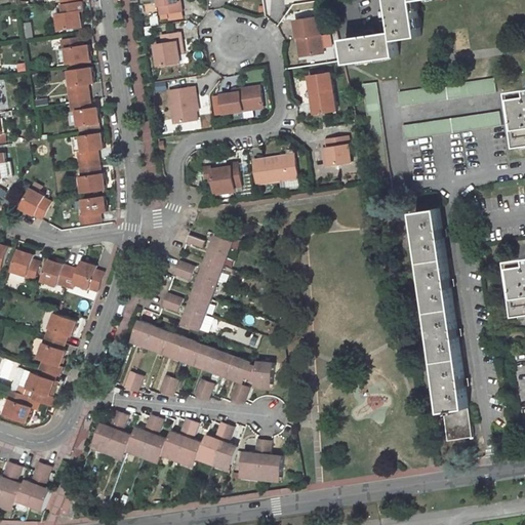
[(179,4),(178,0),(159,0),(162,15),(183,12),(182,3),(179,4)]
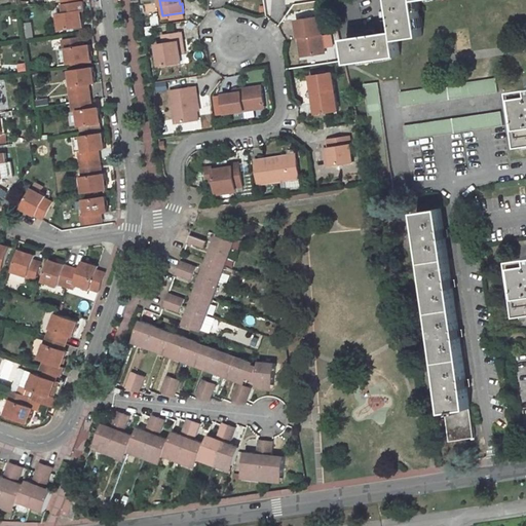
[(415,0),(391,0),(396,29),(346,36),(349,60),(399,53),(397,38),(421,35),(415,0)]
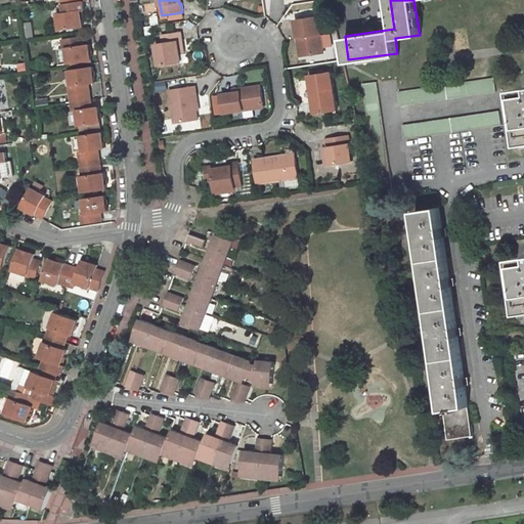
[(59,32),(83,28),(81,13),(90,11),(89,1),(63,5),(64,15),(57,16),(59,32)]
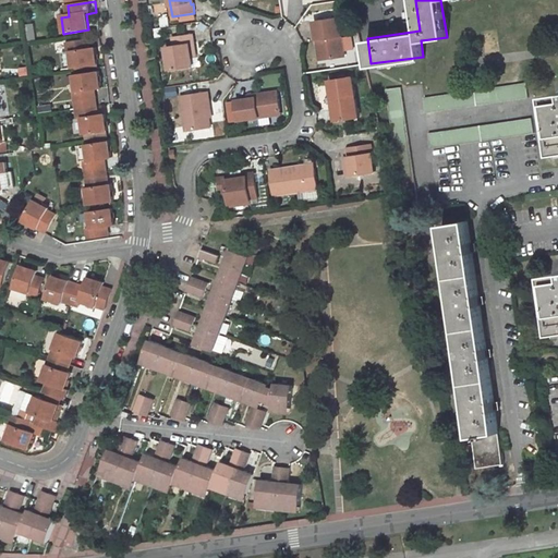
[(325,59),(344,56),(339,16),(315,20),(317,39),(322,38),(325,59)]
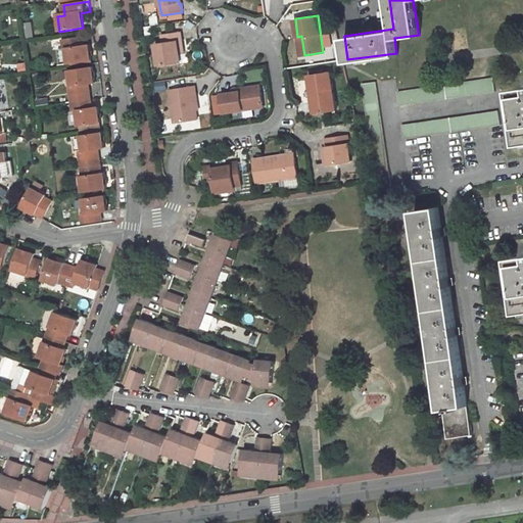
[(156,44),(158,55),(157,55),(158,65),(181,62),(180,54),(178,41),(182,41),(181,32),(160,35),(162,43),(156,44)]
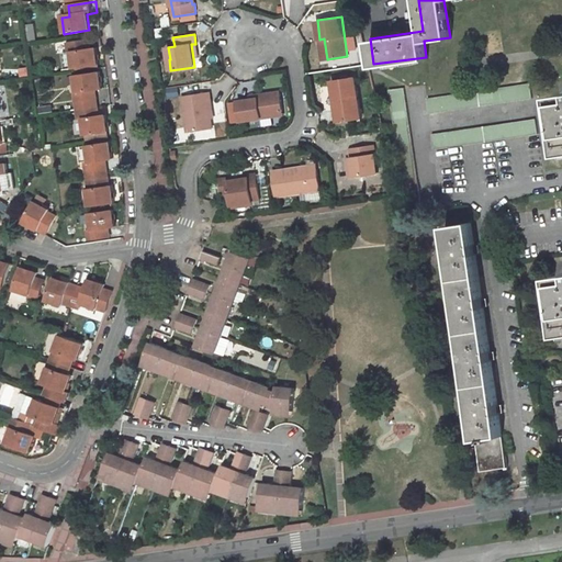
[(70,54),(72,70),(98,66),(96,49),(89,51),(87,35),(65,38),(67,54),(70,54)]
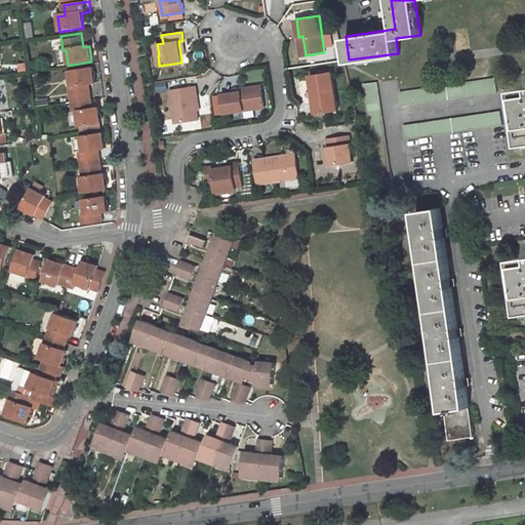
[(92,68),(70,72),(72,87),(68,88),(70,96),(90,93),(88,85),(94,84),(92,68)]
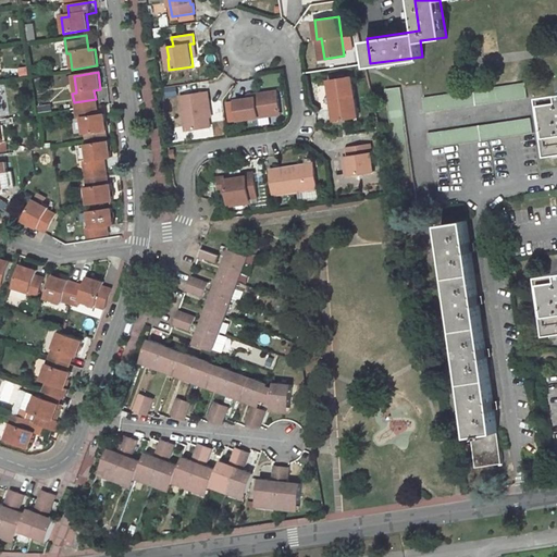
[(358,115),(354,87),(351,75),(329,79),(330,88),(327,88),(330,108),(335,107),(337,119),(358,115)]
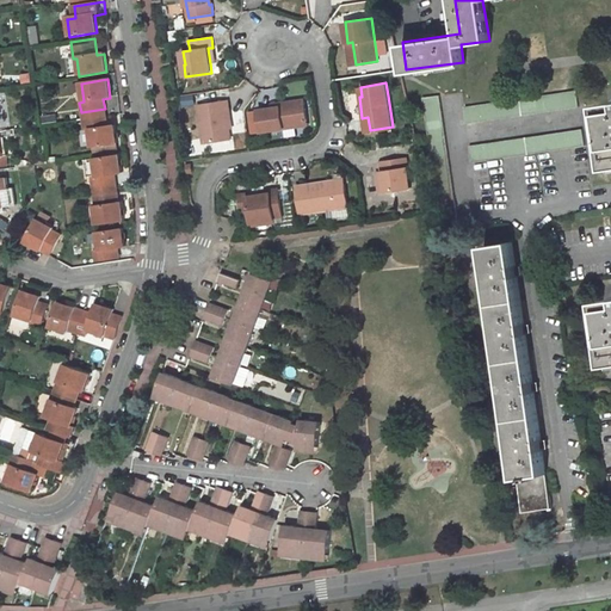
[(575,90),(462,104),(464,122),(578,106),(575,90)]
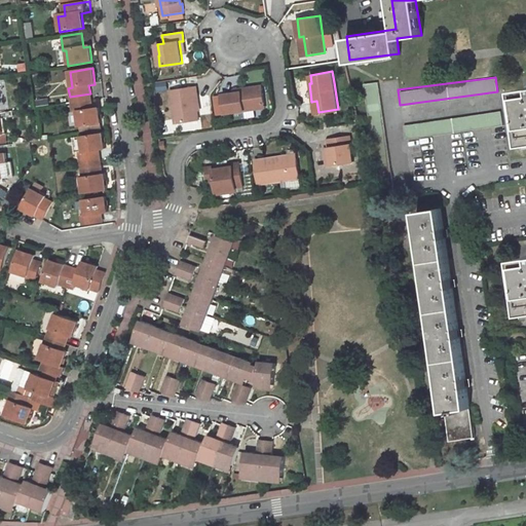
[(364,81),(376,176),(380,199),(396,198),(379,79),(364,81)]
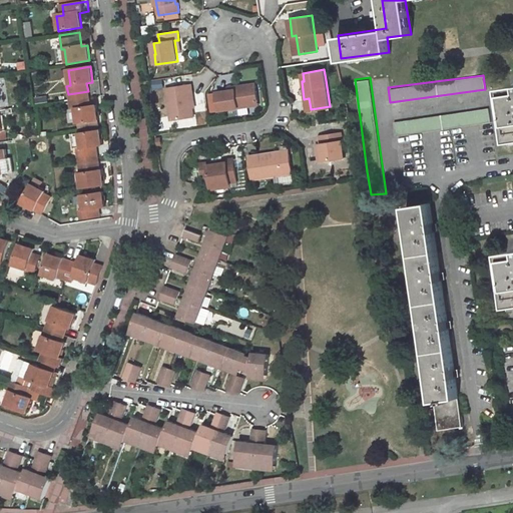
[(166,88),(171,119),(193,116),(192,108),(190,94),(192,93),(191,84),(166,88)]
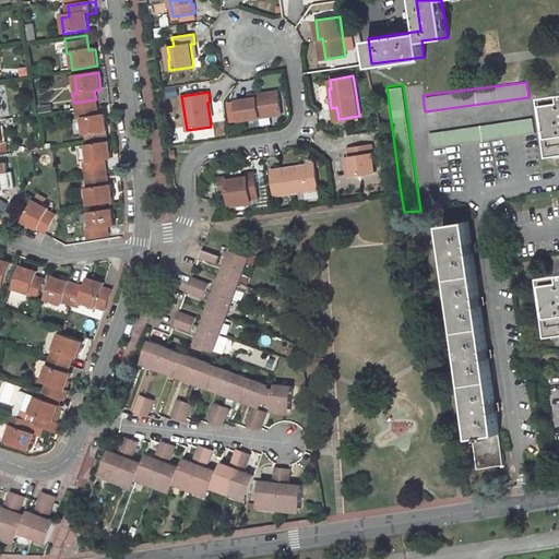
[(257,98),(247,99),(237,100),(239,120),(261,118),(260,115),(282,111),(278,92),(257,95),(257,98)]
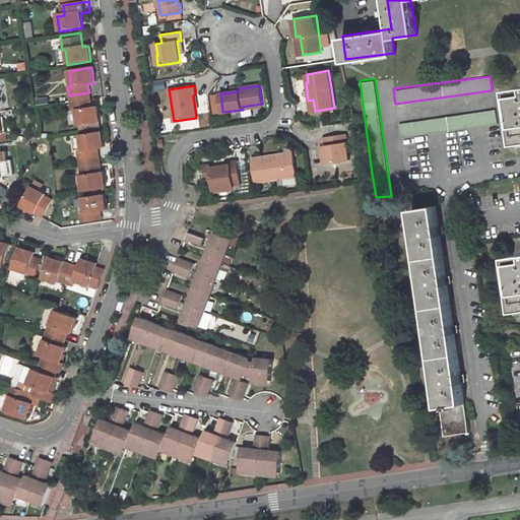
[(89,92),(69,95),(70,103),(90,100),(89,92)]
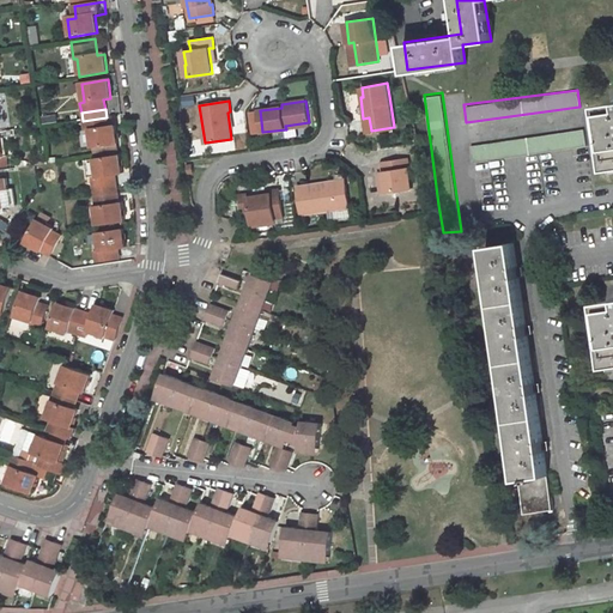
[(91,149),(117,144),(115,126),(108,127),(107,117),(83,121),(84,131),(89,131),(91,149)]
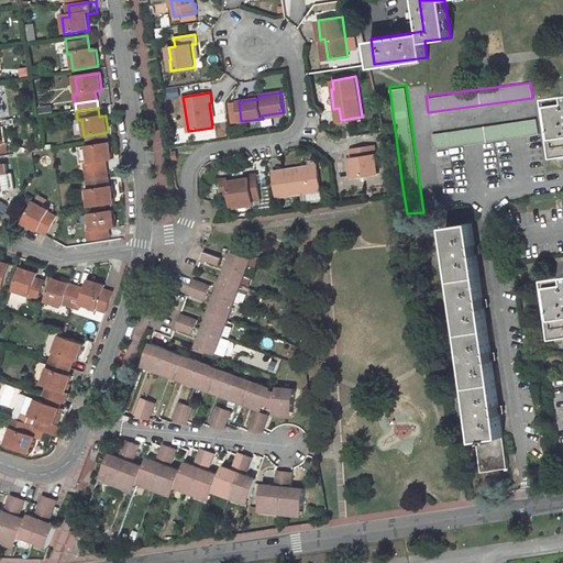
[(534,118),(431,131),(433,147),(538,134),(534,118)]
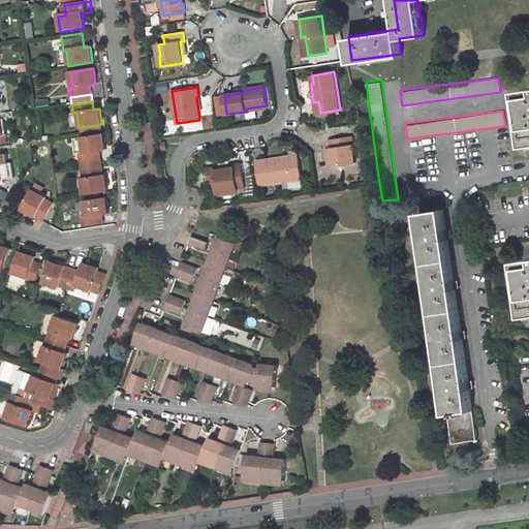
[(104,151),(102,135),(80,138),(83,154),(78,155),(80,163),(100,160),(98,152),(104,151)]
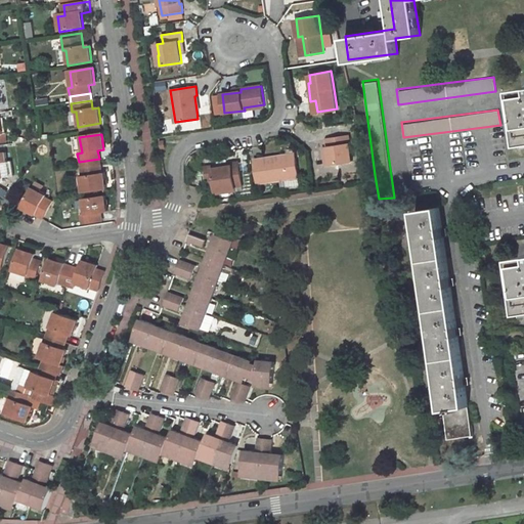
[(331,164),(353,161),(349,135),(326,138),(328,146),(331,164)]
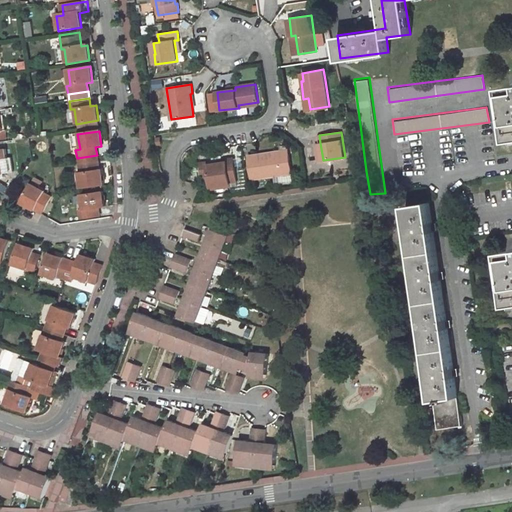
[(252,178),(282,174),(279,154),(267,156),(267,153),(248,155),(252,178)]
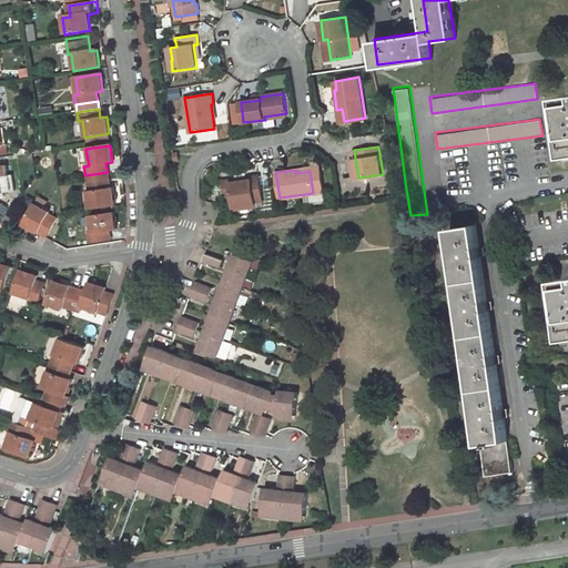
[(252,179),(231,182),(231,180),(223,181),(226,198),(232,196),(235,208),(256,204),(255,201),(263,200),(259,175),(251,176),(252,179)]
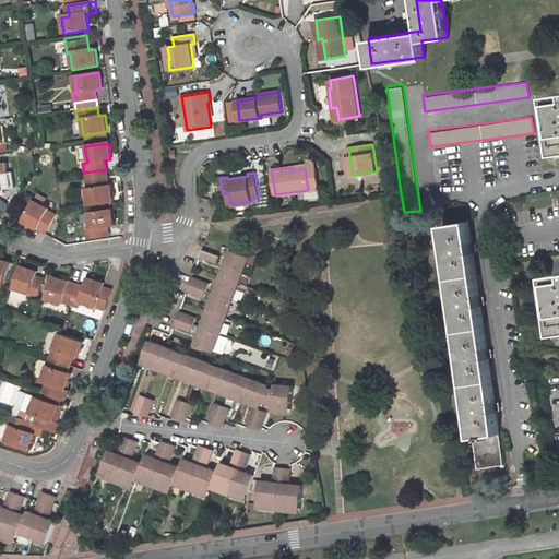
[(84,190),(87,206),(113,203),(110,187),(107,187),(105,178),(104,178),(86,180),(84,180),(86,190),(84,190)]
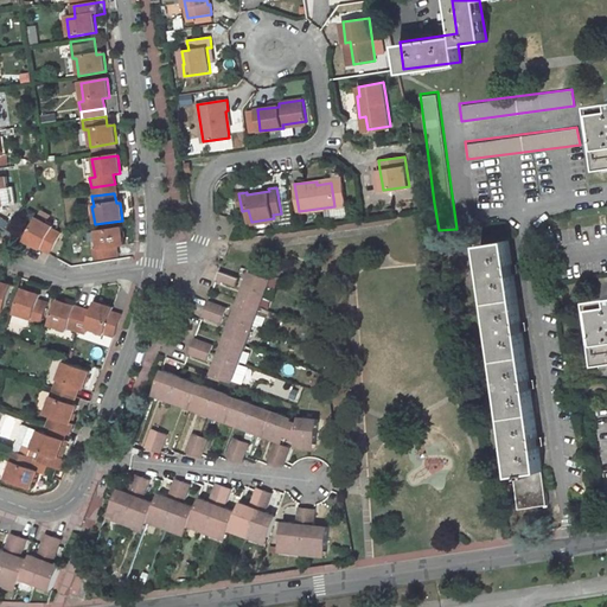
[(55,228),(38,221),(26,242),(52,255),(62,235),(53,230),(55,228)]
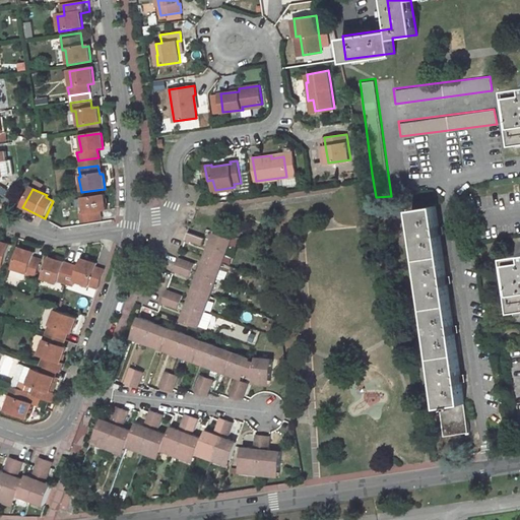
[(83,199),(85,213),(81,214),(83,223),(103,220),(102,211),(108,210),(105,195),(83,199)]
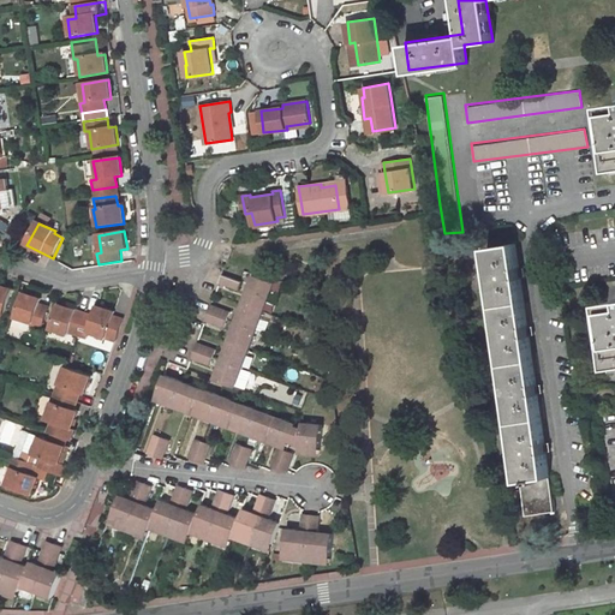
[(487,246),(525,514),(555,509),(515,242),(487,246)]
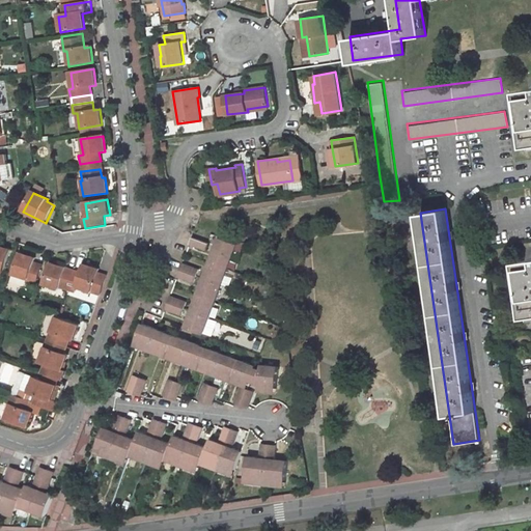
[(208,242),(192,235),(190,244),(205,249),(208,242)]
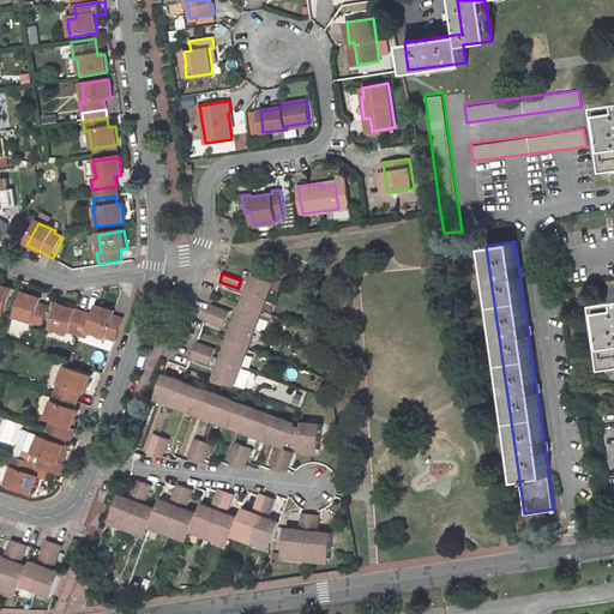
[(274,282),(253,275),(250,283),(270,290),(274,282)]
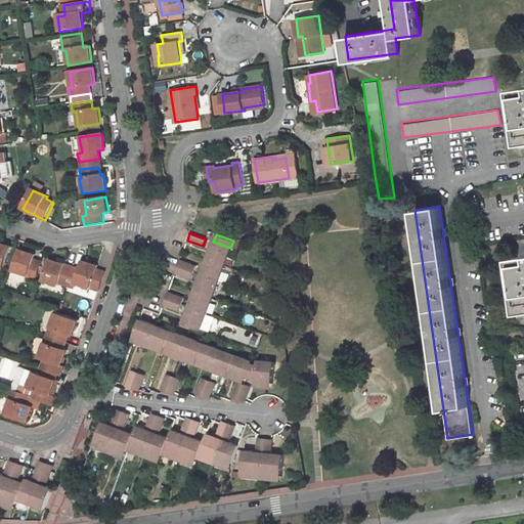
[(0,261),(4,263),(11,239),(0,236),(0,261)]
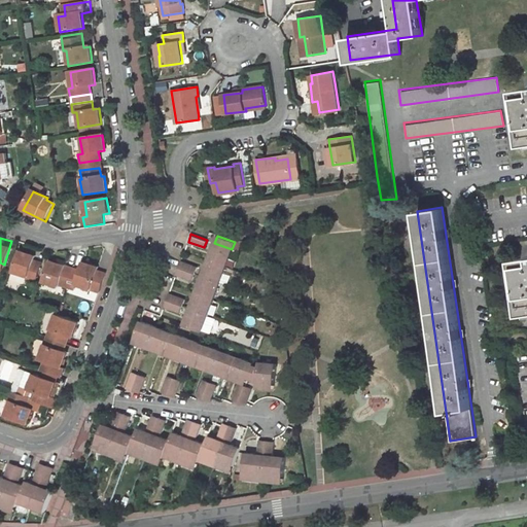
[(232,249),(214,243),(208,259),(225,266),(232,249)]
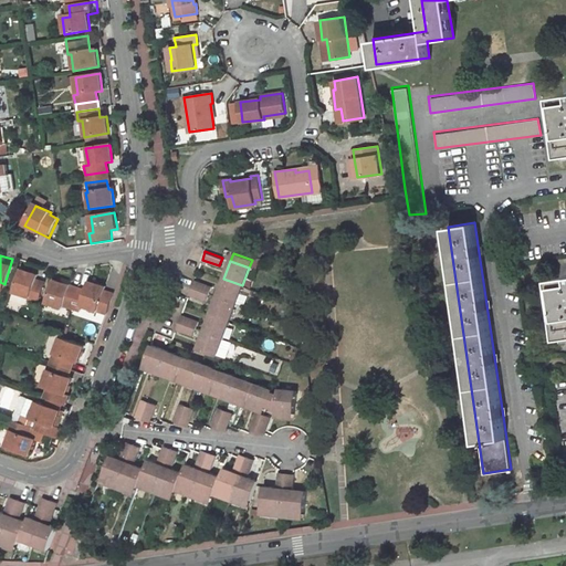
[(39,268),(22,262),(17,285),(31,290),(30,293),(40,295),(45,274),(37,271),(39,268)]
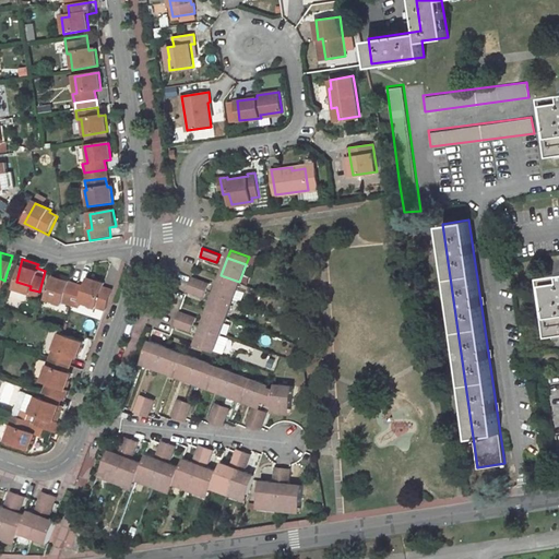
[(79,278),(55,271),(47,293),(63,299),(64,295),(73,298),(79,278)]
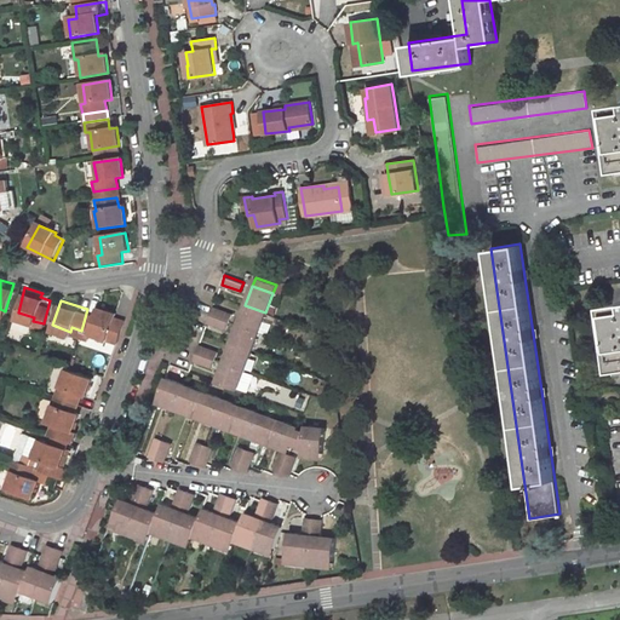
[(96,311),(91,327),(118,337),(125,313),(115,310),(116,305),(99,300),(96,311)]
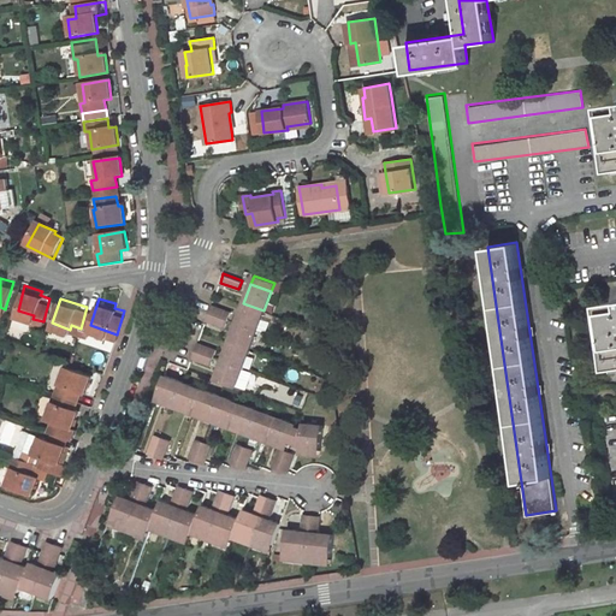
[(236,323),(256,330),(264,311),(243,303),(236,323)]
